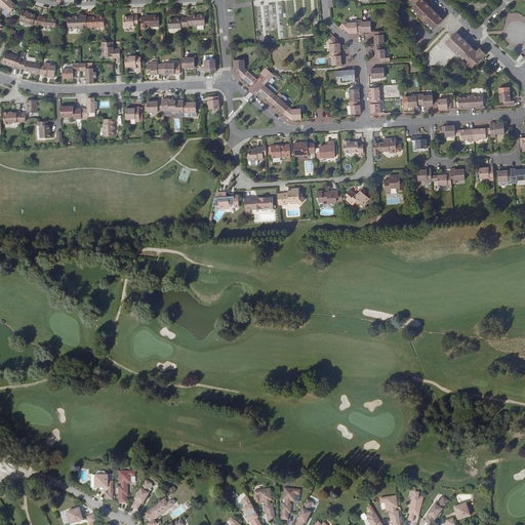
[(9,0),(0,0),(0,5),(9,13),(16,6),(13,2),(11,4),(8,2),(9,0)]
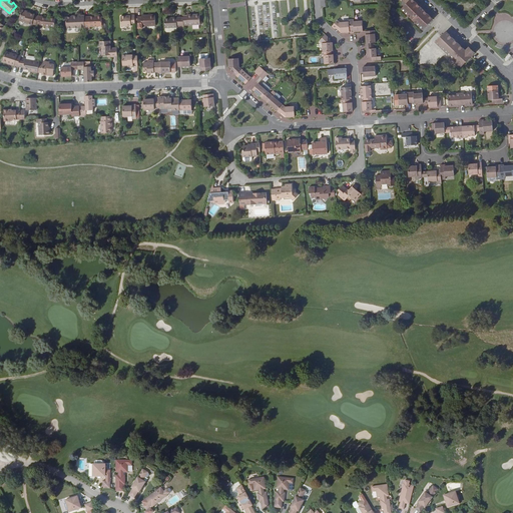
[(408,0),(402,0),(406,4),(401,9),(410,18),(421,7),(414,0),(410,0),(410,1),(408,0)]
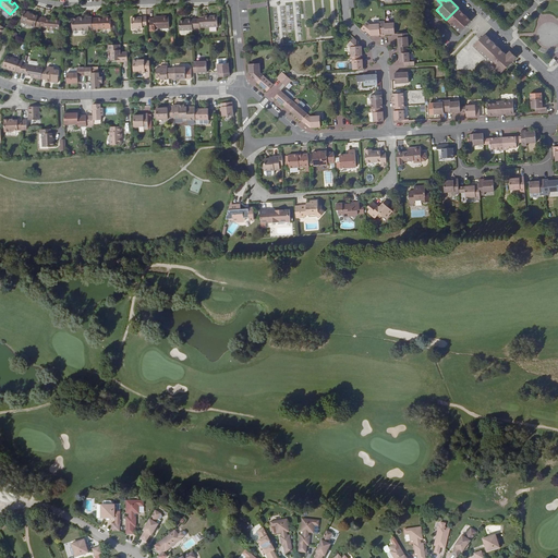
[(472,21),(458,8),(446,20),(460,33),(466,25),(472,21)]
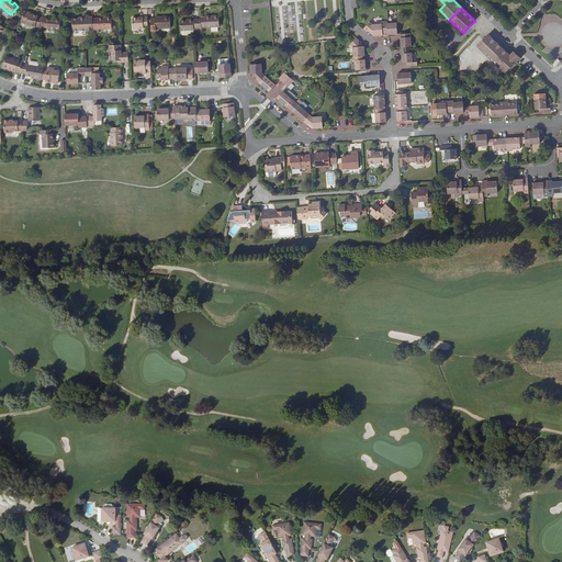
[(30,12),(24,11),(21,22),(27,24),(26,25),(35,27),(36,26),(40,27),(40,26),(43,18),(38,17),(38,15),(33,14),(29,13),(30,12)]
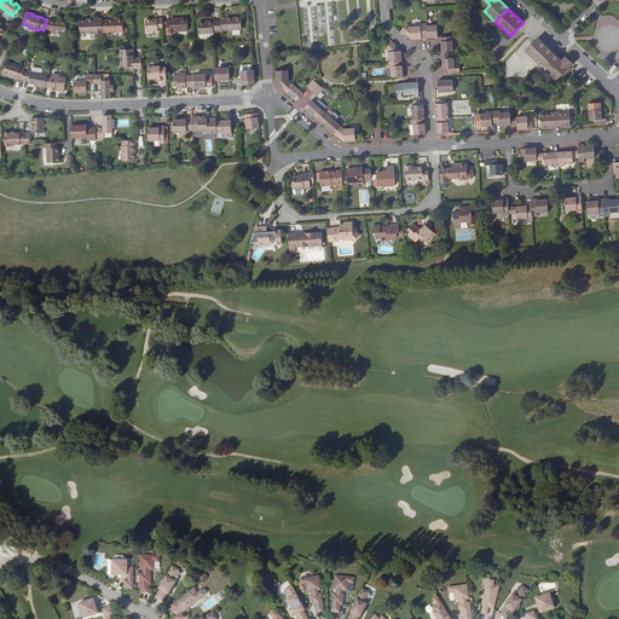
[(226,18),(221,18),(221,21),(223,30),(242,30),(242,29),(242,19),(242,17),(226,18)]
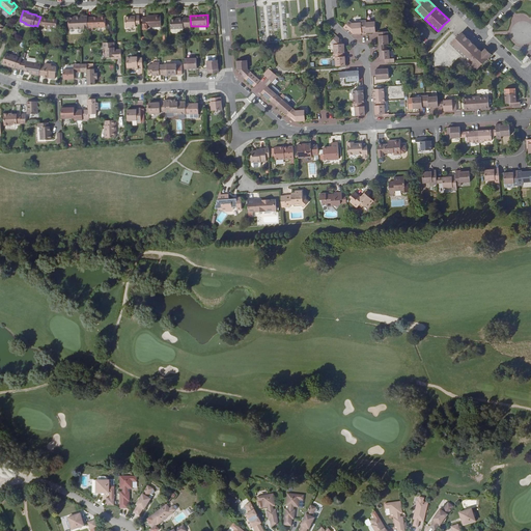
[(75,18),(68,18),(70,29),(82,29),(88,29),(87,19),(87,17),(87,16),(81,16),(81,18),(75,18)]
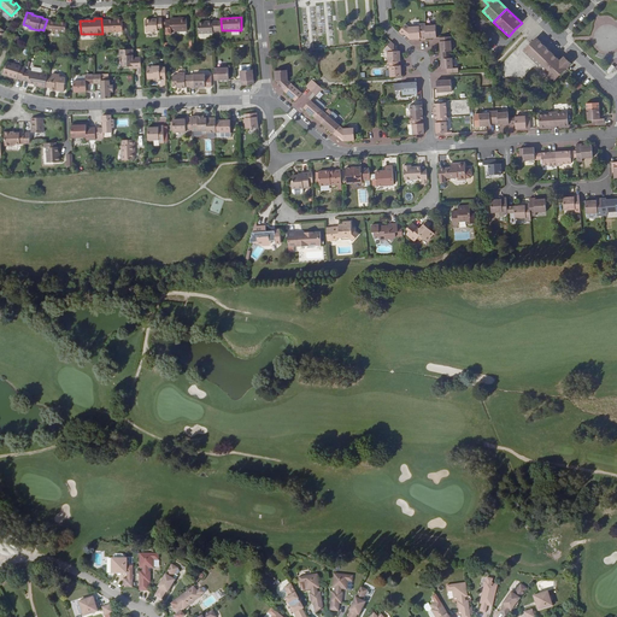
[(107,22),(101,22),(103,34),(109,34),(109,33),(123,31),(123,18),(117,18),(117,19),(107,19),(107,22)]
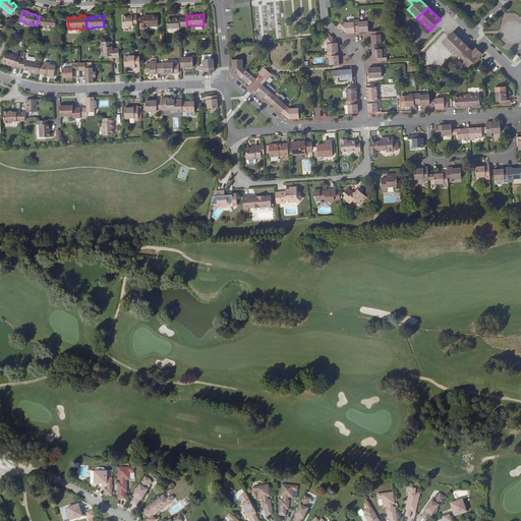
[(128,16),(123,16),(123,26),(133,26),(133,23),(137,23),(137,21),(136,17),(136,15),(133,15),(133,16),(128,16)]
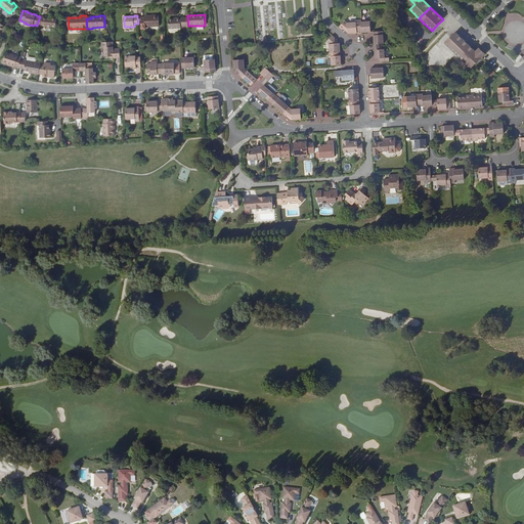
[(144,17),(141,17),(141,22),(141,28),(159,27),(159,15),(153,15),(153,16),(144,17)]
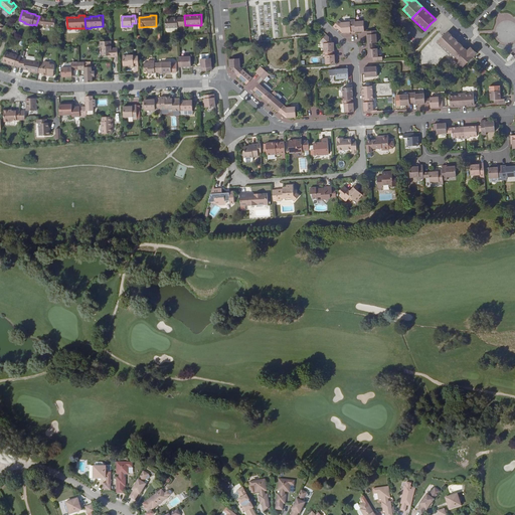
[(42,17),(39,16),(36,24),(40,25),(45,25),(44,27),(50,27),(50,26),(55,27),(56,17),(50,17),(50,18),(42,17)]
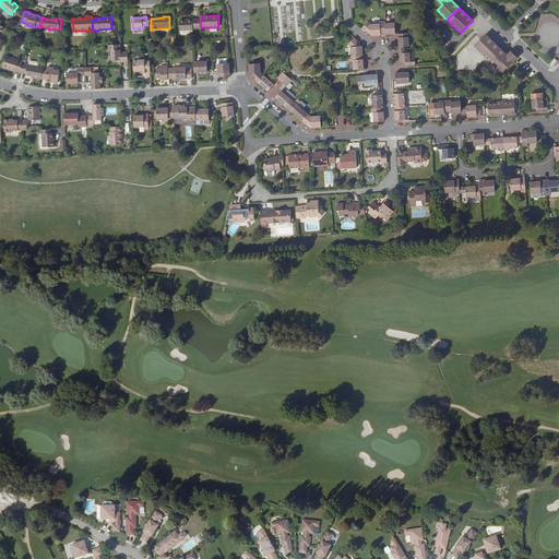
[(187,20),(179,21),(180,31),(192,30),(193,30),(193,28),(201,28),(200,19),(187,20)]
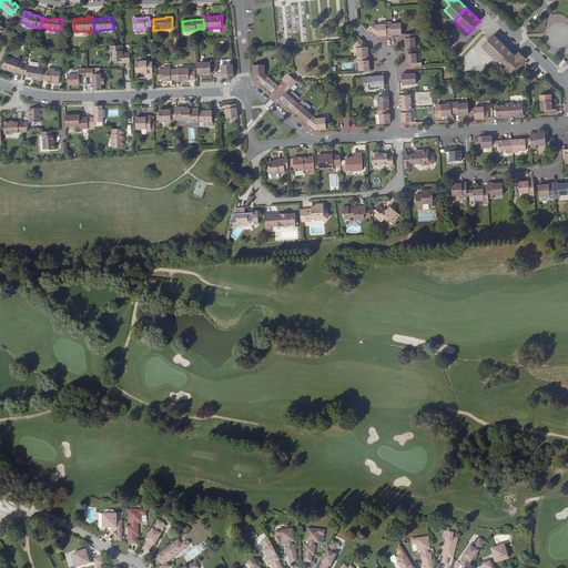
[(374,22),(367,29),(371,32),(373,32),(377,31),(377,37),(383,36),(387,36),(386,24),(376,24),(374,22)]
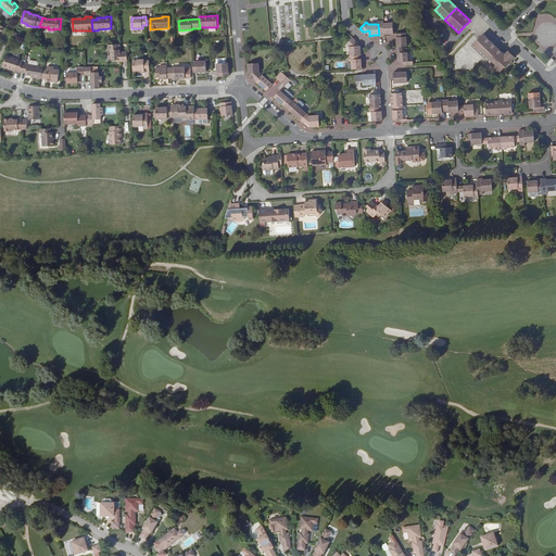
[(383,22),(378,22),(378,24),(379,35),(393,34),(393,23),(383,23),(383,22)]
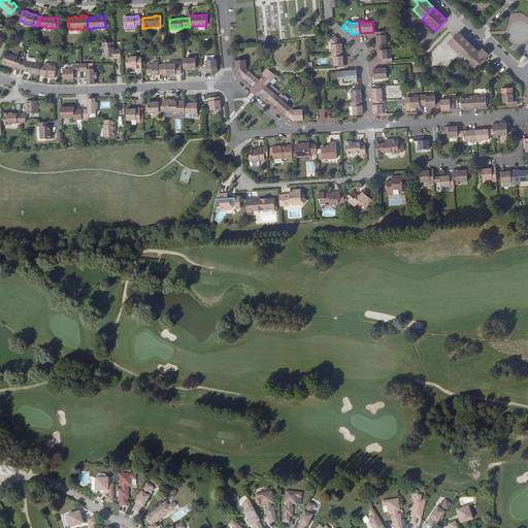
[(386,31),(376,32),(376,39),(377,44),(382,44),(387,44),(387,35),(386,35),(386,31)]
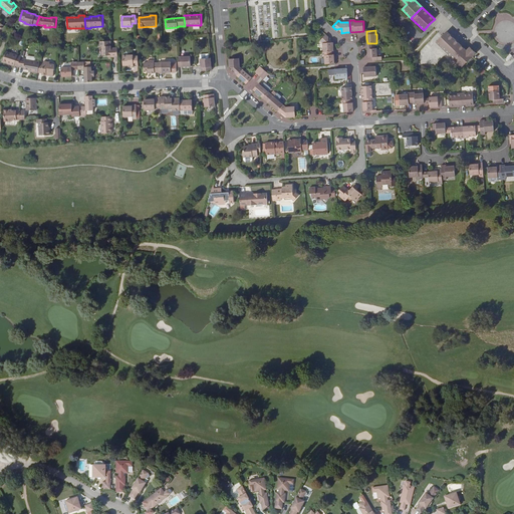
[(443,35),(436,42),(445,50),(456,39),(447,31),(443,35)]
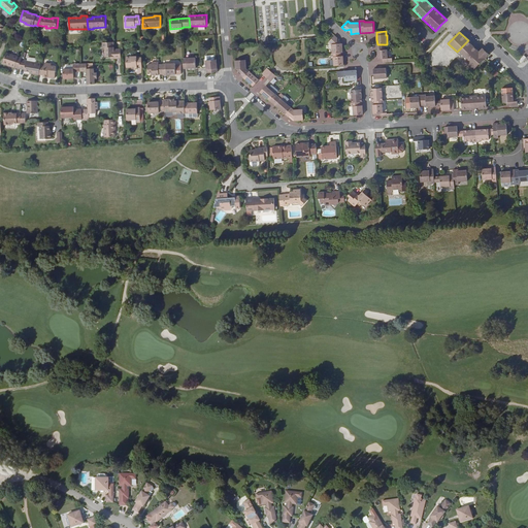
[(334,35),(329,42),(331,44),(332,54),(341,53),(342,53),(342,47),(342,43),(337,44),(337,38),(334,35)]
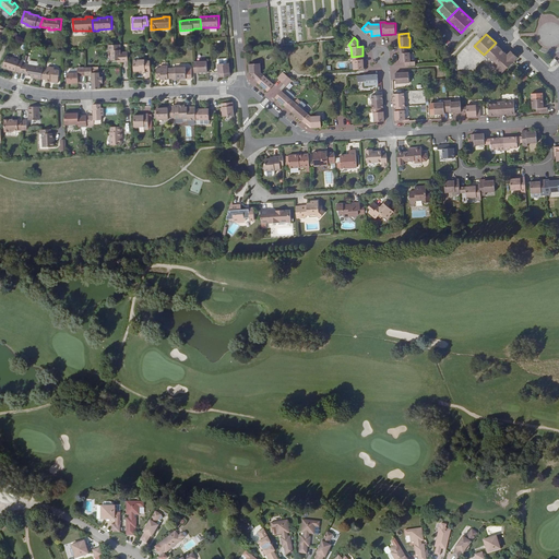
[(506,52),(496,43),(484,55),(502,73),(513,62),(518,58),(511,51),(508,55),(506,52)]
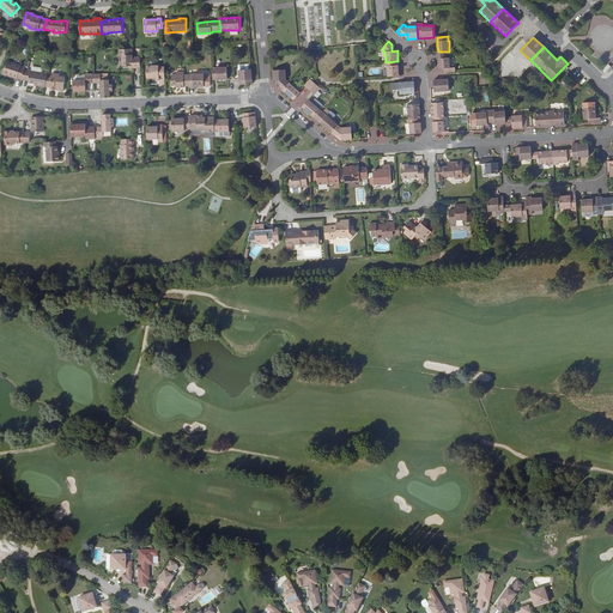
[(132,49),(119,49),(119,55),(121,55),(122,66),(128,66),(128,68),(139,68),(140,67),(140,58),(133,58),(132,49)]
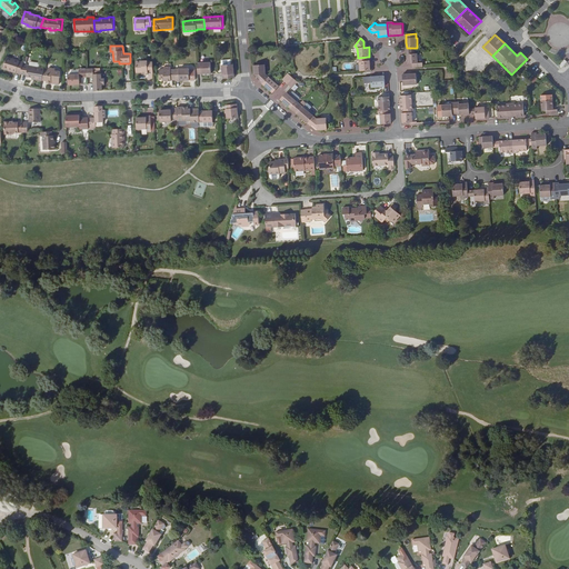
[(412,53),(407,55),(407,60),(408,65),(412,63),(412,68),(422,67),(422,62),(418,63),(418,53),(417,53),(412,53)]
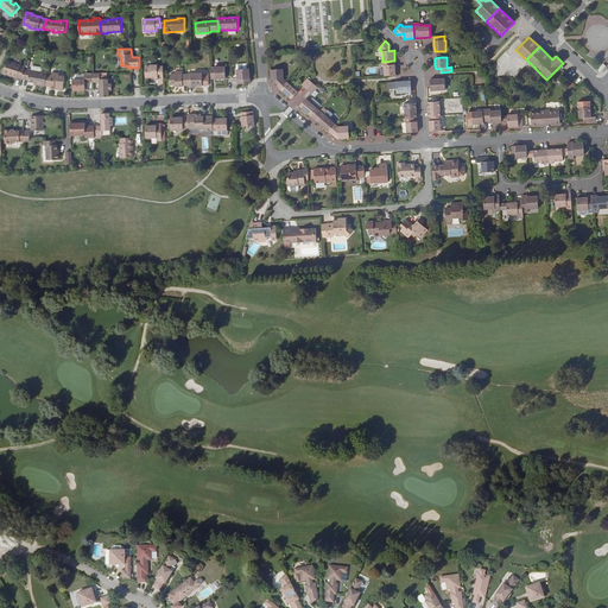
[(25,67),(7,61),(4,74),(8,75),(13,76),(13,77),(17,78),(17,77),(21,80),(25,69),(25,67)]
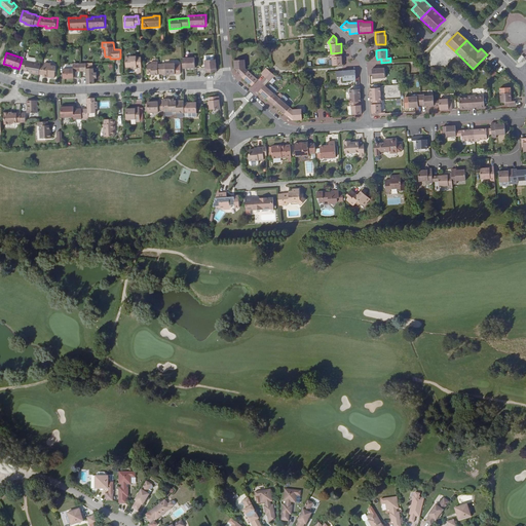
[(331,53),(330,53),(330,57),(332,57),(333,66),(342,65),(342,60),(342,55),(340,57),(340,52),(331,53)]
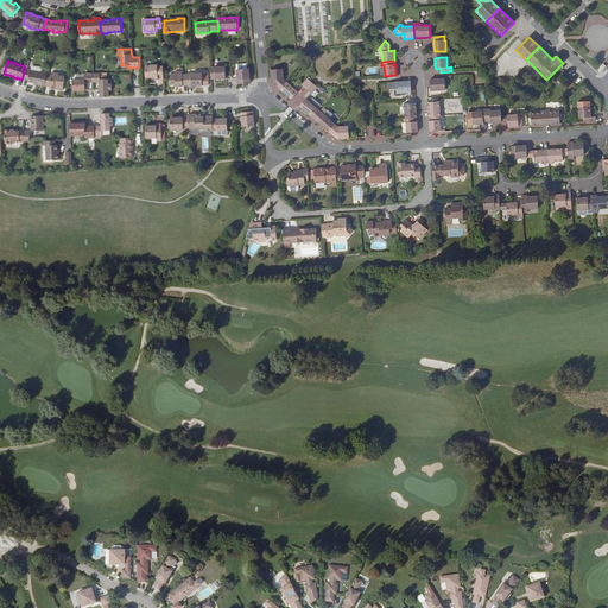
[(158,65),(145,65),(146,77),(152,77),(154,77),(154,78),(164,78),(163,67),(158,67),(158,65)]
